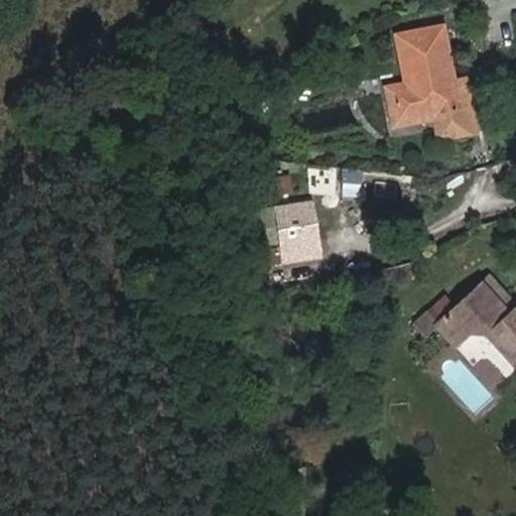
[(398,34),(407,88),(395,91),(399,118),(431,112),(437,139),(476,132),(466,79),(456,81),(446,25),(398,34)]
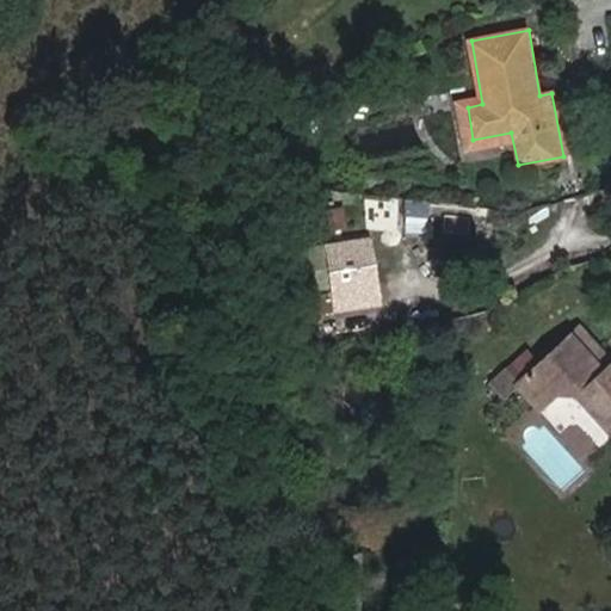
[(370,236),(325,245),(331,290),(333,314),(381,306),(370,236)]
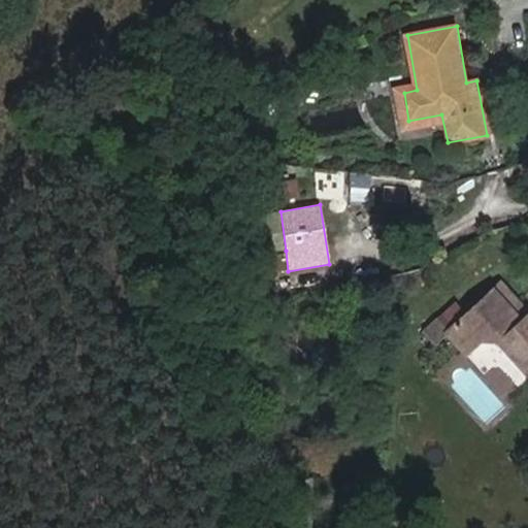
[(253,215),(258,255),(286,251),(281,211),(253,215)]
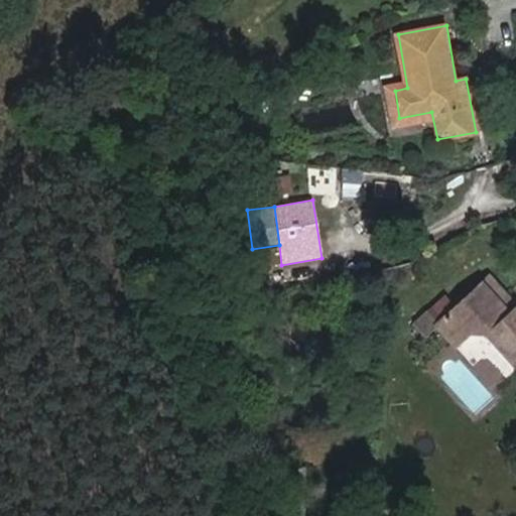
[(515,306),(489,276),(481,283),(509,312),(515,306)]
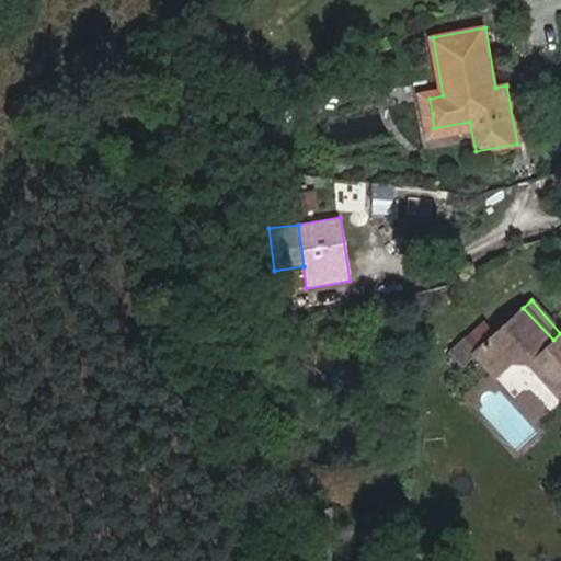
[(523,308),(473,353),(493,375),(508,362),(527,362),(560,398),(560,333),(553,340),(523,308)]
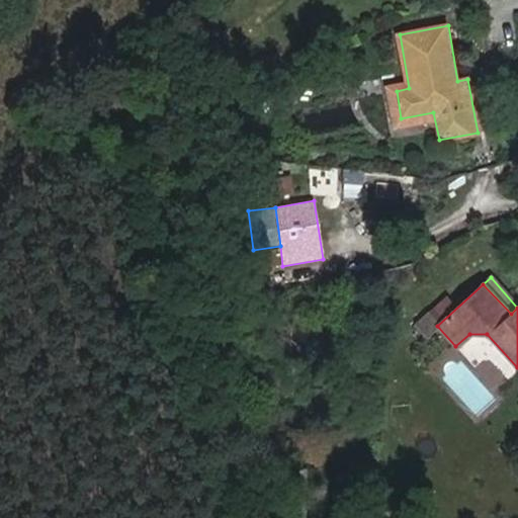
[(428,315),(417,325),(426,335),(437,325),(428,315)]
